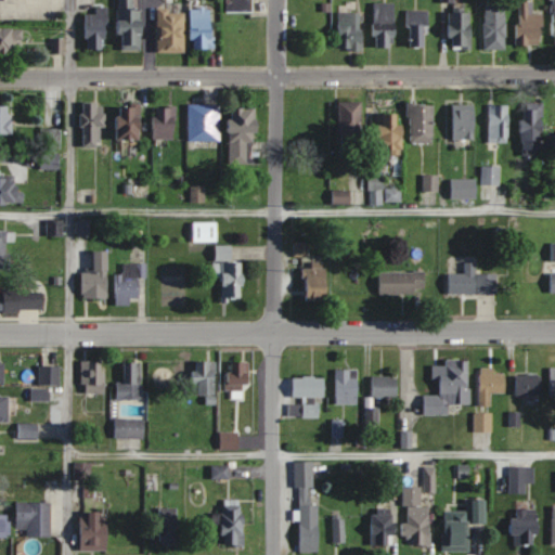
[(255,12),(254,0),(227,0),(227,12),(255,12)]
